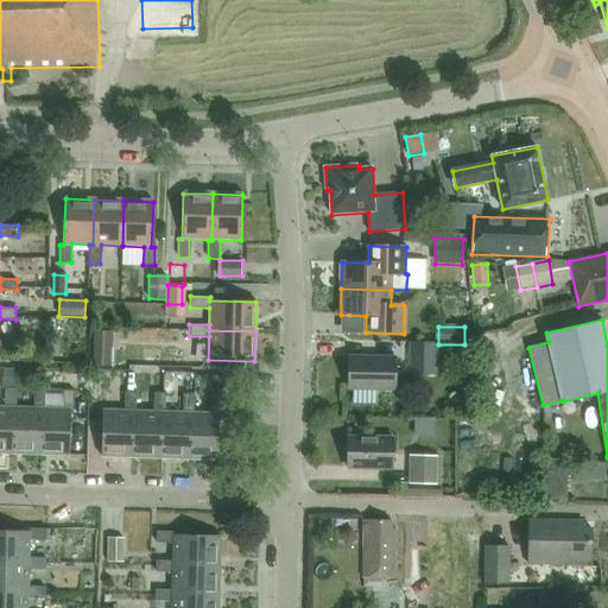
[(0,348),(14,349),(14,336),(0,335),(0,348)]
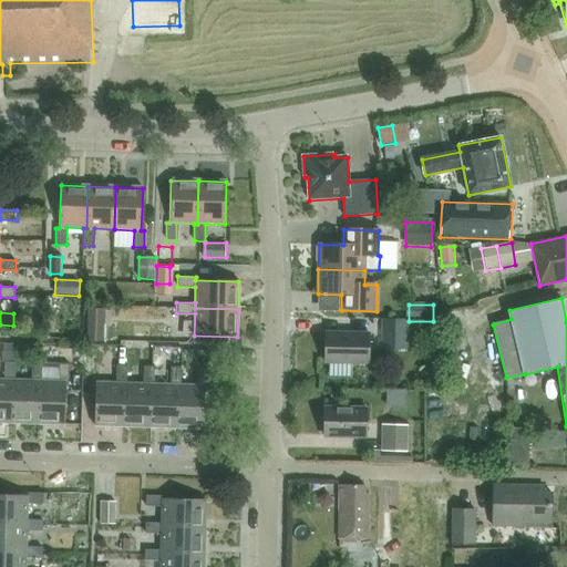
[(408,349),(408,322),(383,322),(383,349),(408,349)]
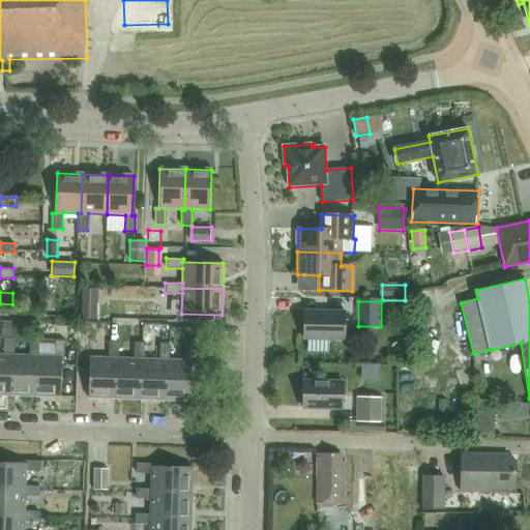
[(97,303),(82,303),(82,319),(97,319),(97,303)]
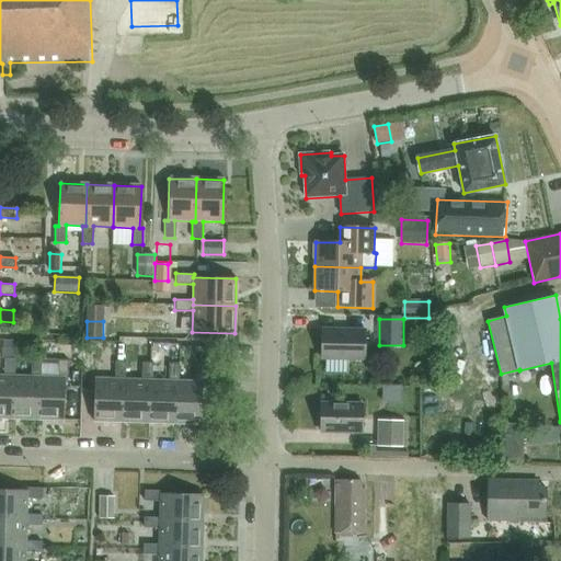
[(364,359),(365,330),(322,329),(321,358),(364,359)]
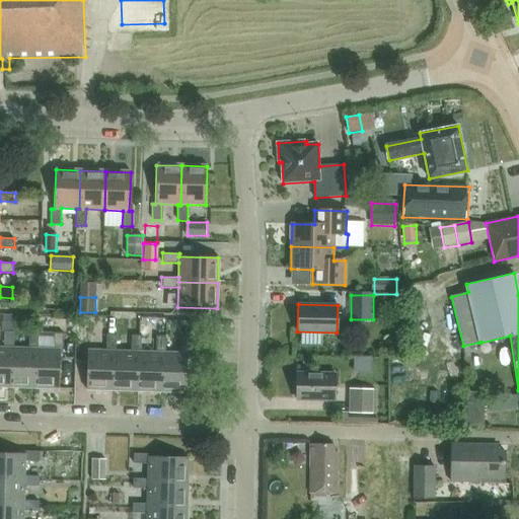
[(0,348),(0,385),(9,386),(10,349),(13,349),(13,330),(3,330),(2,348),(0,348)]
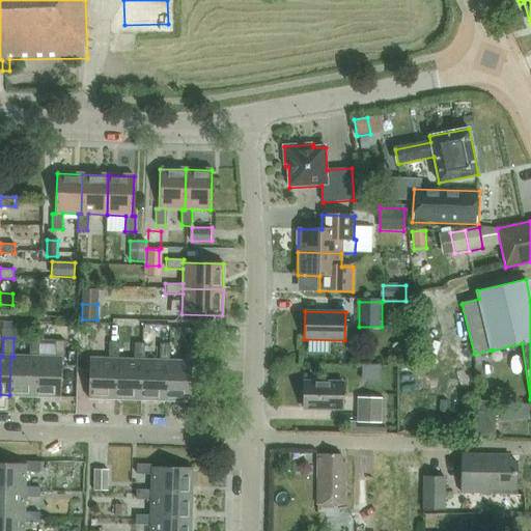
[(10,357),(9,395),(35,396),(36,357),(39,357),(39,339),(29,339),(29,357),(14,357),(10,357)]
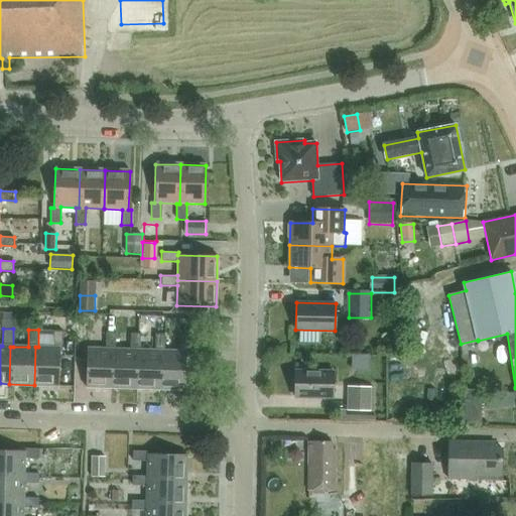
[(35,347),(34,385),(59,386),(60,348),(62,348),(63,331),(53,330),(52,348),(38,347),(35,347)]
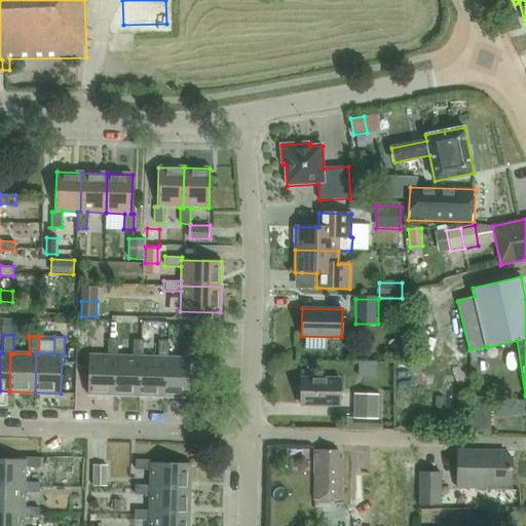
[(90,354),(89,393),(114,395),(115,355),(117,355),(117,338),(107,338),(107,355),(90,354)]
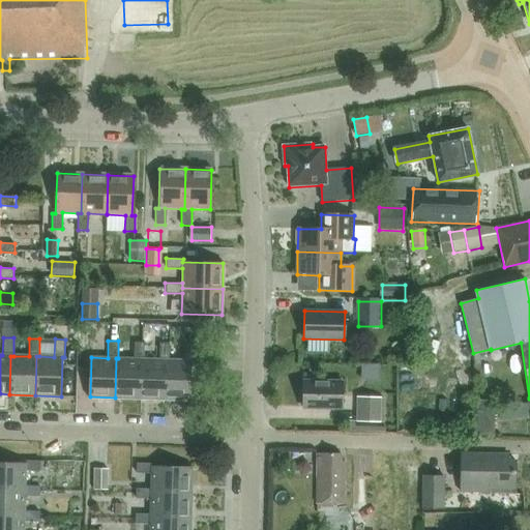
[(116,358),(115,398),(140,399),(142,359),(144,359),(144,342),(135,342),(135,359),(118,358),(116,358)]
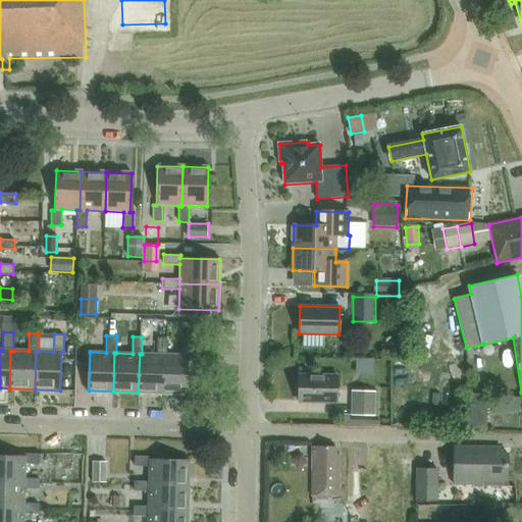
[(140,354),(138,393),(163,393),(164,354),(165,354),(166,337),(156,337),(156,354),(142,354),(140,354)]
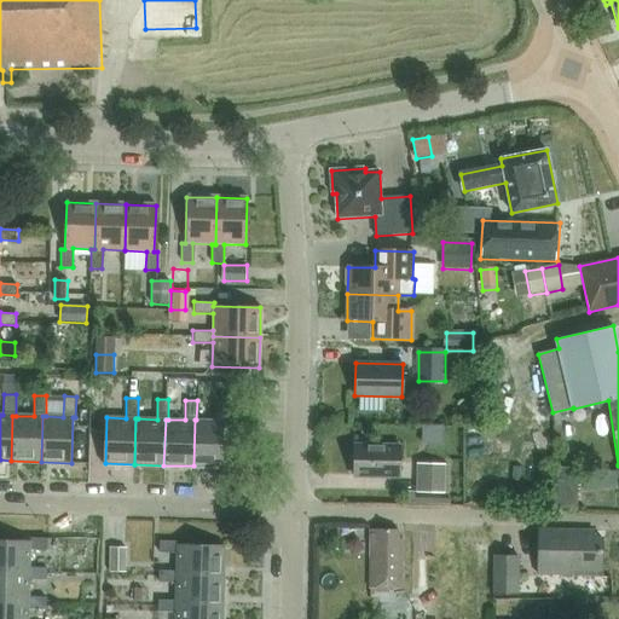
[(195,420),(194,466),(223,467),(224,421),(226,422),(227,400),(215,400),(215,421),(196,420),(195,420)]
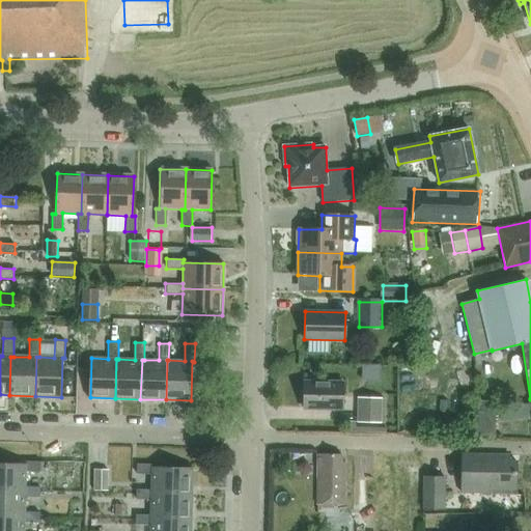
[(303,408),(343,409),(344,383),(303,382),(303,408)]
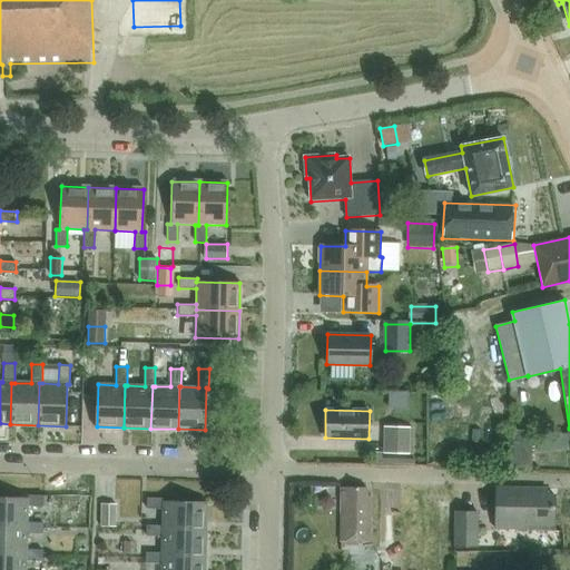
[(408,453),(408,426),(383,426),(383,453),(408,453)]
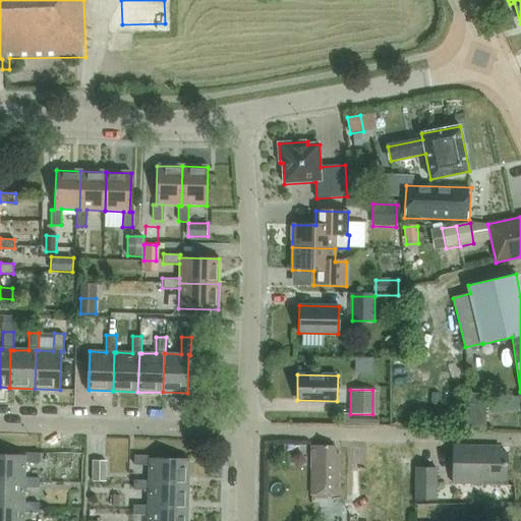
[(464,415),(461,415),(461,430),(486,429),(486,414),(484,414),(484,394),(464,395),(464,415)]
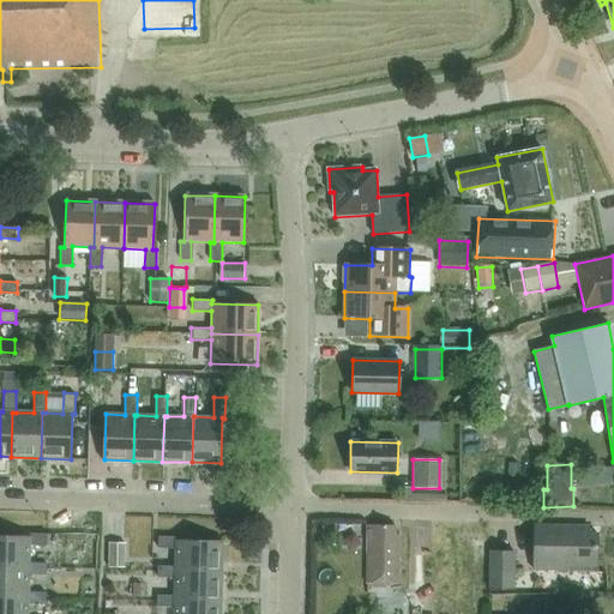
[(612,468),(578,470),(579,488),(613,486),(612,468)]
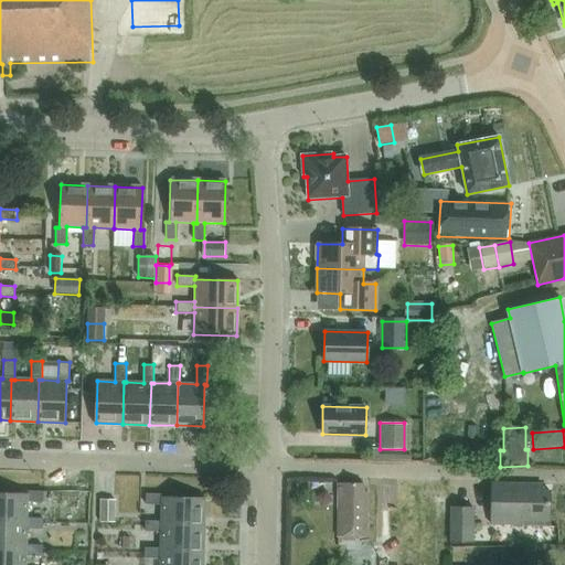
[(369,536),(369,492),(364,492),(364,483),(338,483),(338,536),(369,536)]
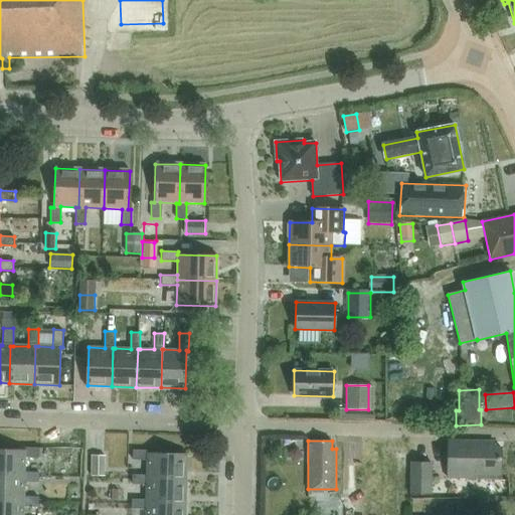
[(499,479),(500,448),(494,448),(494,442),(450,441),(449,477),(477,478),(477,479),(499,479)]
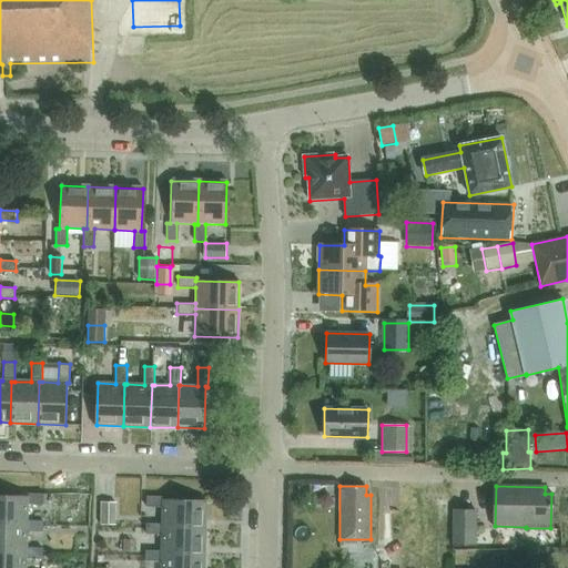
[(0,497),(0,524),(27,525),(27,521),(27,505),(43,505),(43,495),(28,494),(27,498),(0,497)]
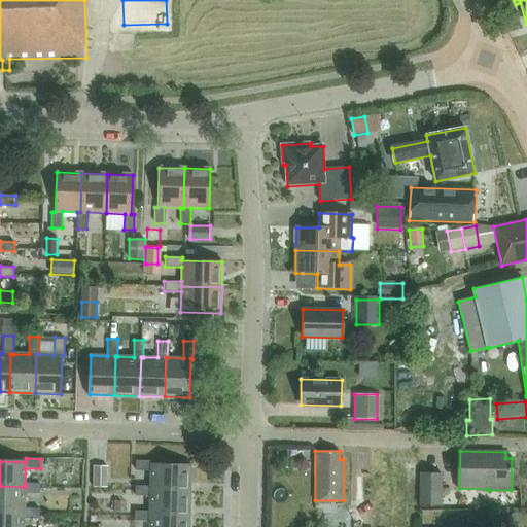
[(137,461),(137,471),(151,472),(150,487),(150,490),(190,491),(191,466),(151,464),(151,462),(137,461)]
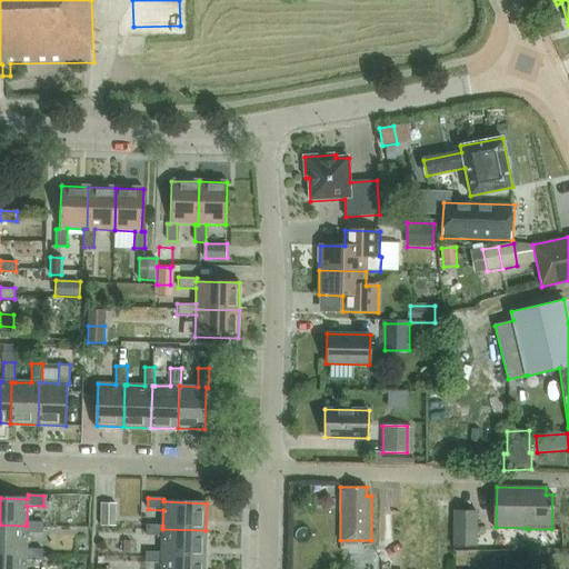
[(116,505),(100,503),(100,526),(115,526),(116,505)]
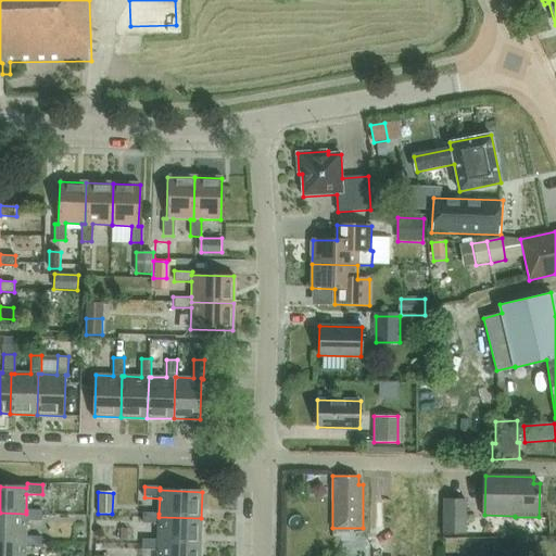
[(466,534),(466,500),(443,500),(442,534),(466,534)]
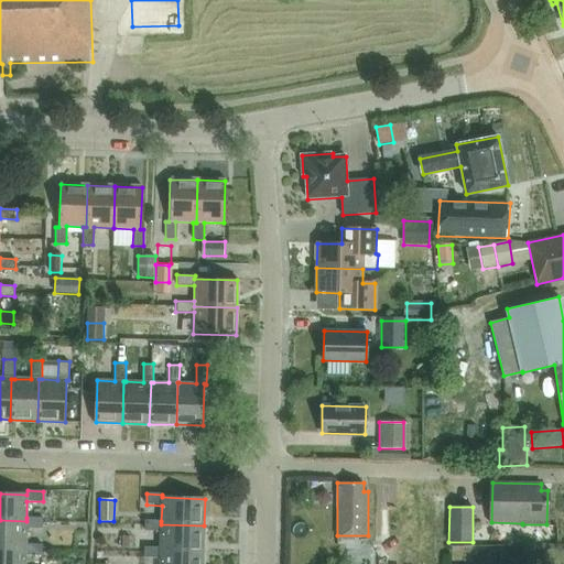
[(0,520),(0,548),(25,549),(25,544),(26,528),(43,528),(43,518),(26,518),(26,521),(0,520)]
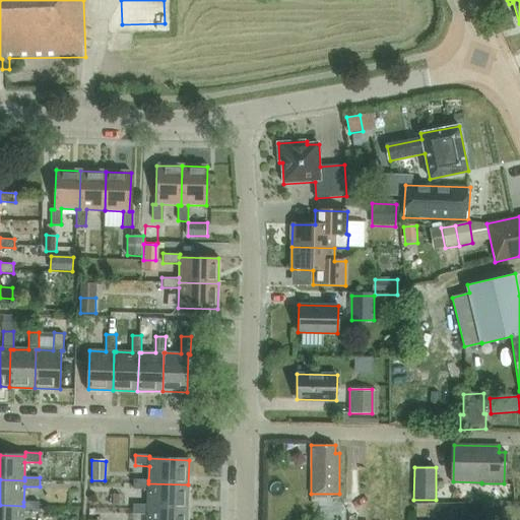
[(134,480),(134,490),(148,490),(148,505),(147,508),(187,509),(188,484),(148,483),(148,480),(134,480)]
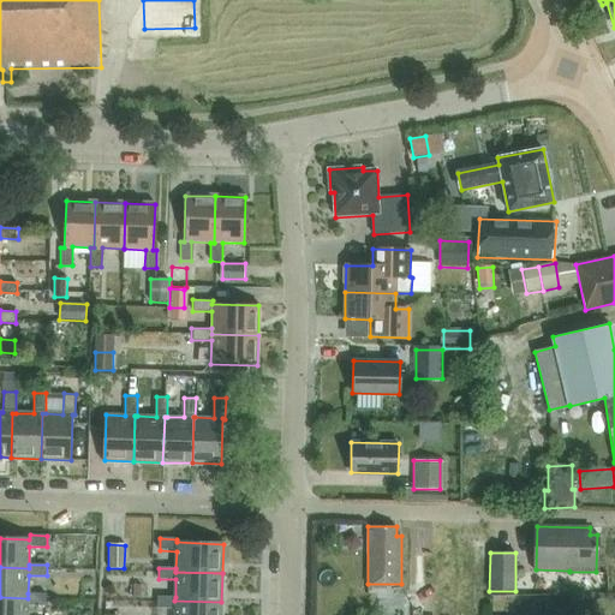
[(0,597),(0,614),(28,614),(28,605),(46,605),(46,593),(28,593),(28,598),(0,597)]
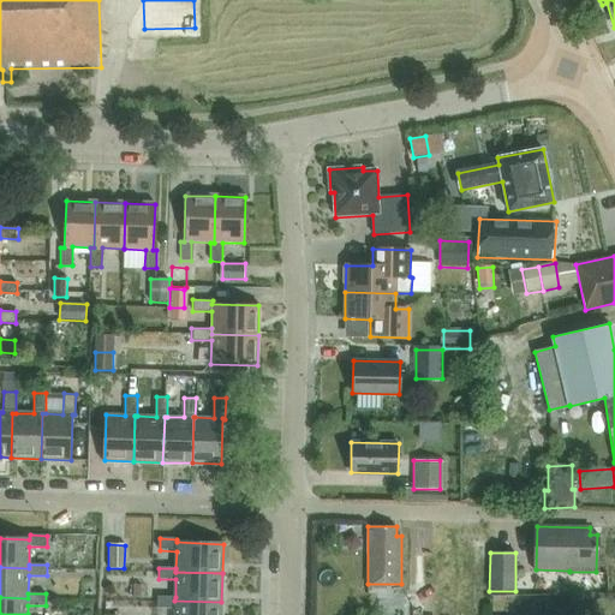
[(159,597),(157,609),(174,609),(174,614),(220,614),(221,602),(174,601),(175,597),(159,597)]
